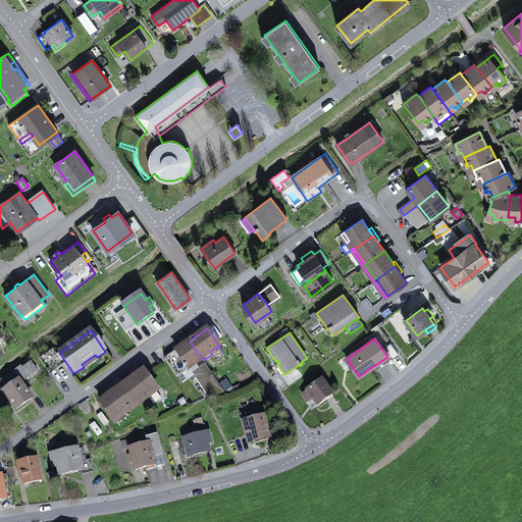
[(165,359),(177,377),(203,360),(190,342),(165,359)]
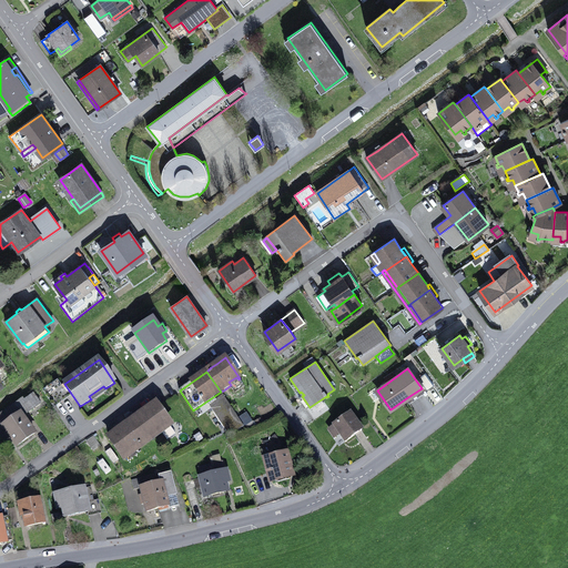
[(43,391),(53,406),(68,396),(61,386),(58,381),(43,391)]
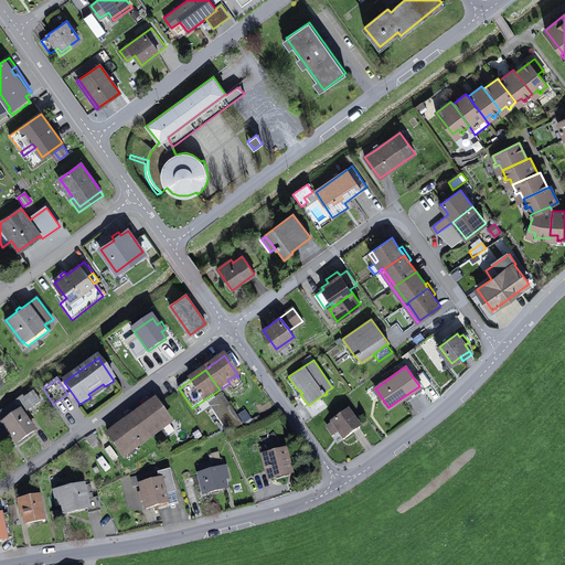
[(53,404),(54,406),(72,393),(64,382),(61,384),(67,394),(53,404)]
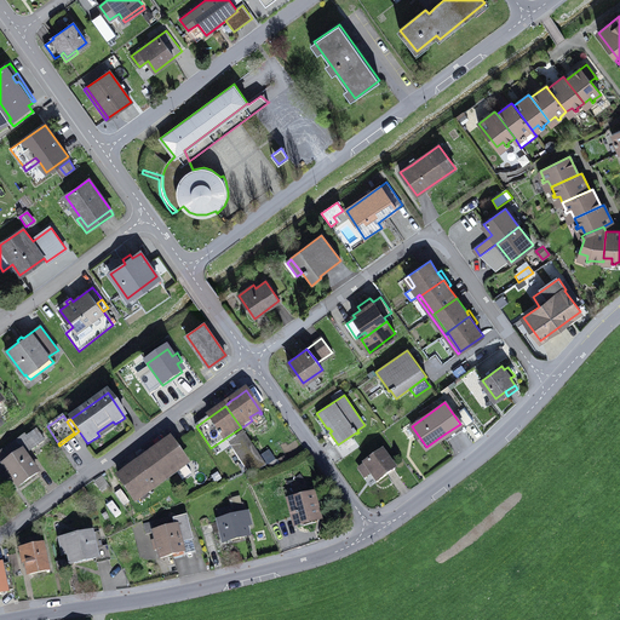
[(99,436),(102,438),(116,428),(115,424),(113,422),(97,432),(99,436)]
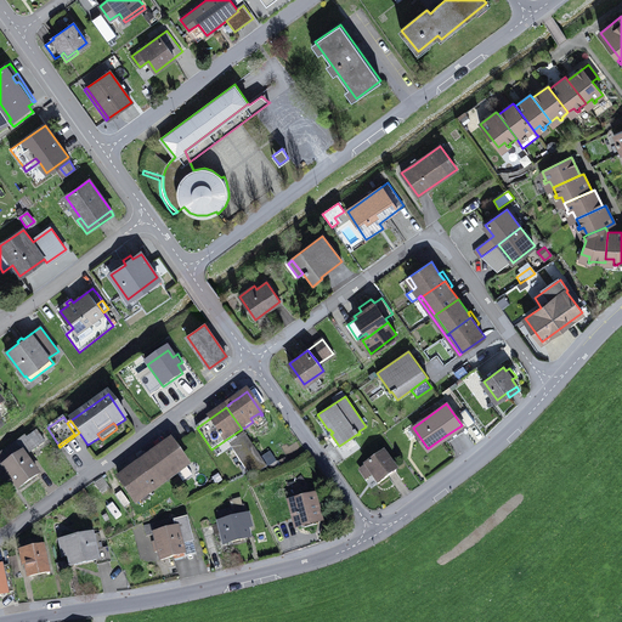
[(445,436),(448,441),(465,430),(462,425),(445,436)]
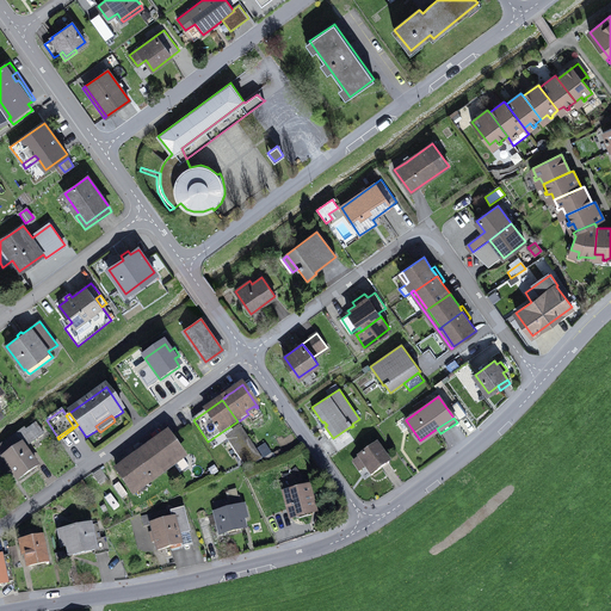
[(37,424),(26,431),(25,430),(0,446),(0,454),(18,480),(37,467),(24,449),(44,434),(37,424)]
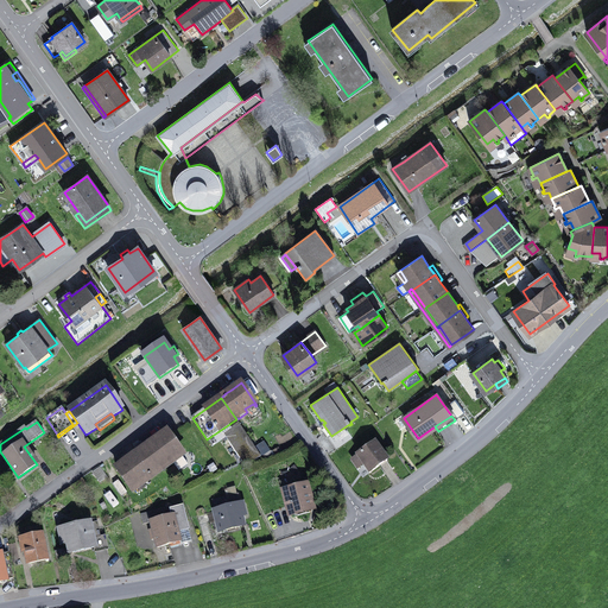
[(223,434),(246,467),(260,457),(239,424),(223,434)]
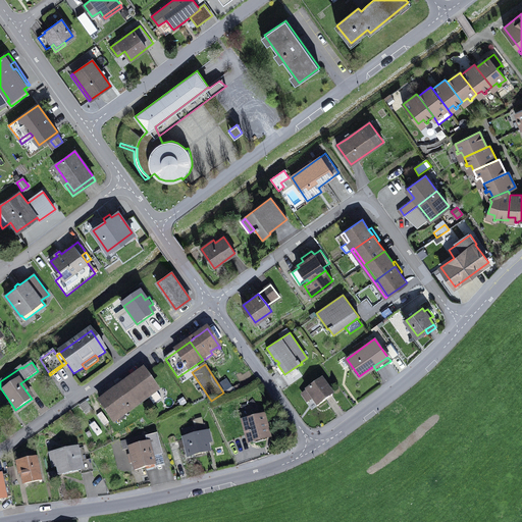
[(106,398),(99,402),(113,421),(114,420),(147,396),(149,399),(153,404),(161,398),(155,389),(156,389),(142,371),(123,384),(118,388),(116,386),(104,396),(106,398)]
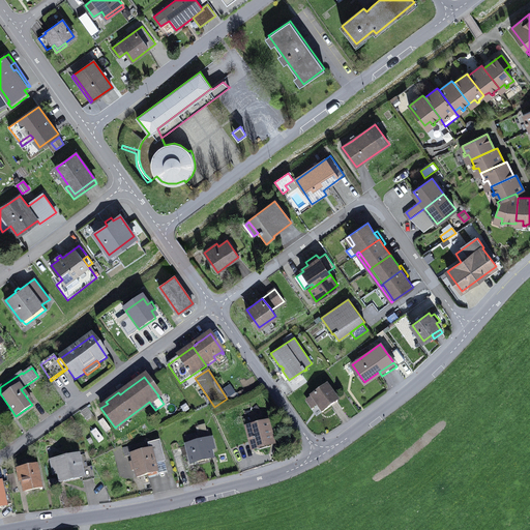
[(117,389),(118,392),(120,394),(125,390),(121,385),(117,389)]
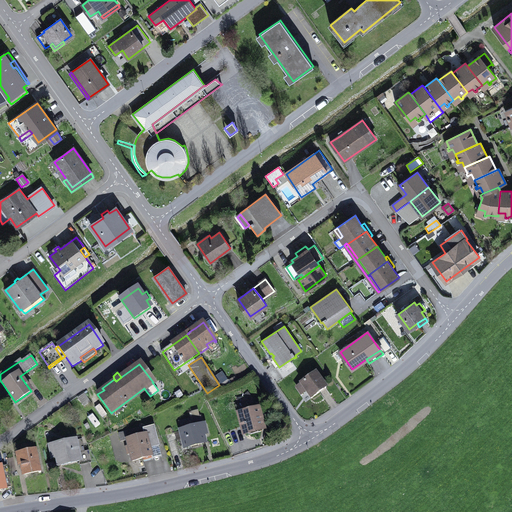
[(311,399),(326,388),(316,374),(297,388),(302,394),(306,391),(311,399)]
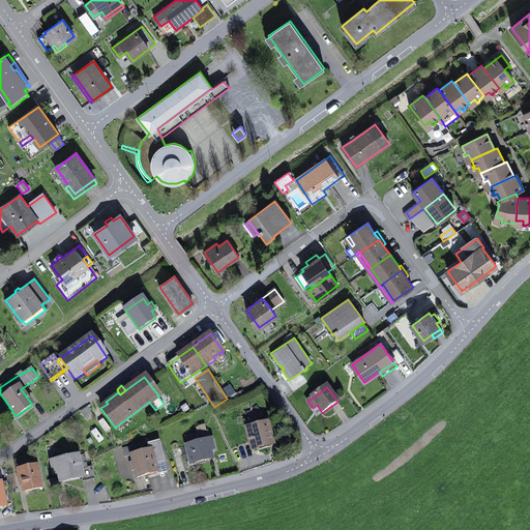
[(116,427),(118,429),(151,405),(149,402),(116,427)]
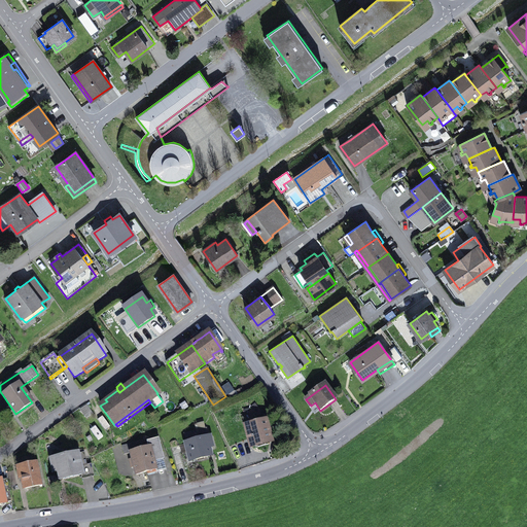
[(85,407),(80,411),(86,418),(91,415),(85,407)]
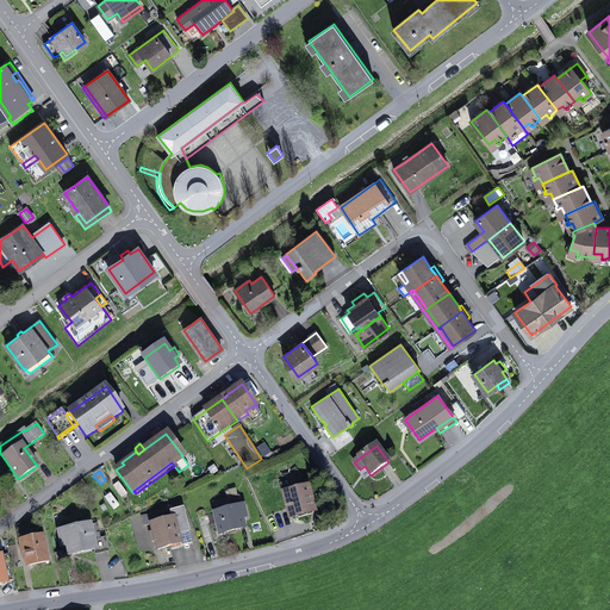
[(285,496),(291,516),(297,514),(307,511),(312,510),(307,490),(285,496)]
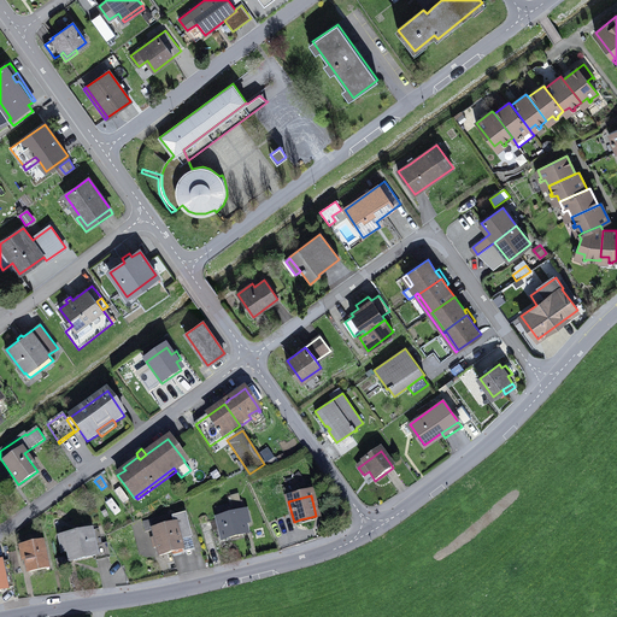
[(247,534),(245,523),(248,522),(246,512),(245,512),(241,503),(217,509),(219,519),(218,519),(221,529),(223,540),(247,534)]
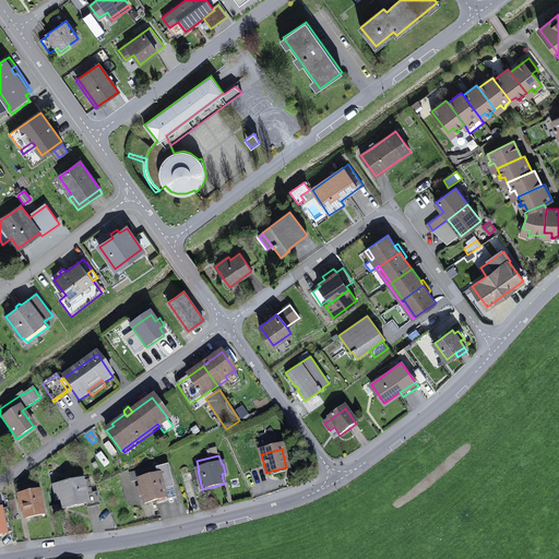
[(165,498),(163,490),(174,487),(168,466),(157,470),(156,467),(130,474),(132,483),(139,480),(141,487),(137,488),(139,494),(142,492),(143,496),(145,503),(155,501),(165,498)]
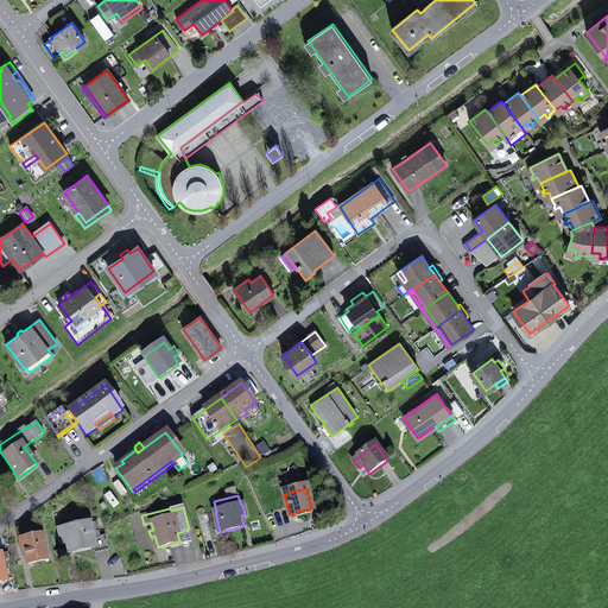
[(69,553),(95,549),(93,539),(100,537),(97,523),(58,531),(62,544),(67,543),(69,553)]
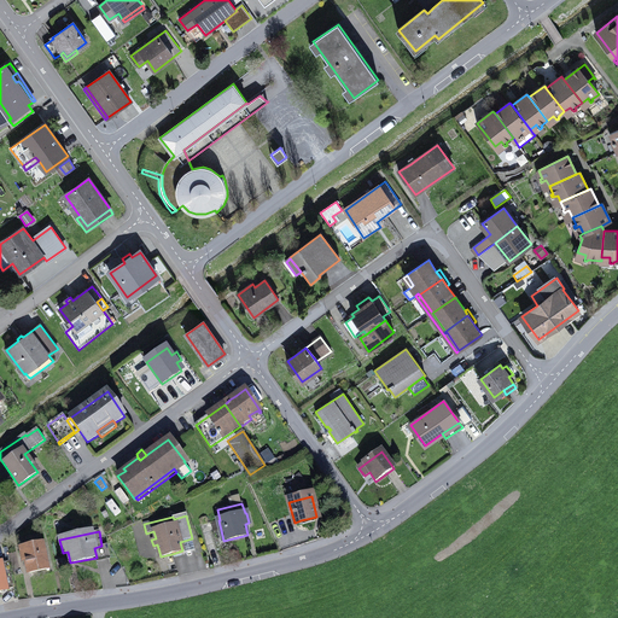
[(40,546),(39,536),(23,538),(25,549),(21,551),(22,561),(27,560),(29,571),(46,567),(42,546),(40,546)]
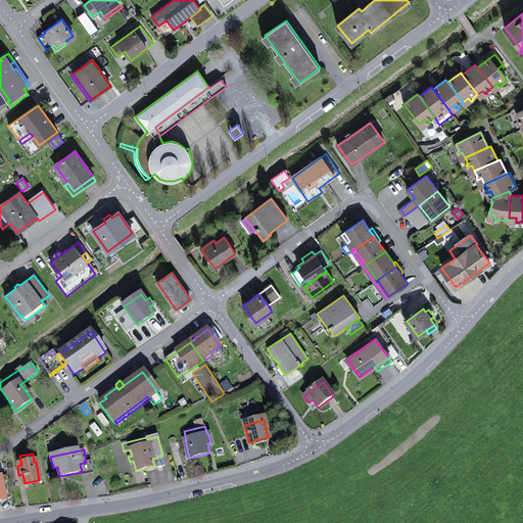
[(146,472),(164,467),(162,456),(152,459),(154,466),(145,469),(146,472)]
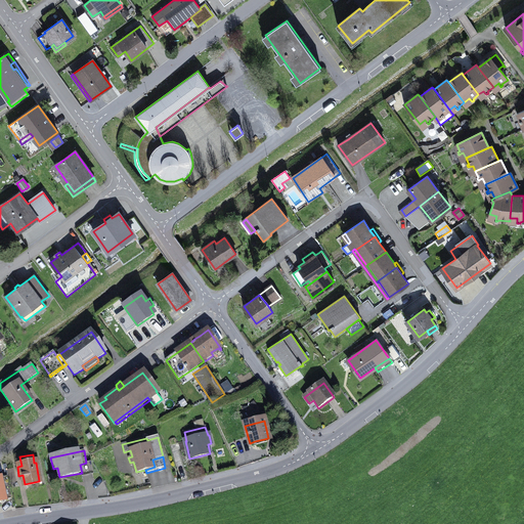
[(83,476),(92,474),(90,463),(86,463),(80,465),(82,473),(83,476)]
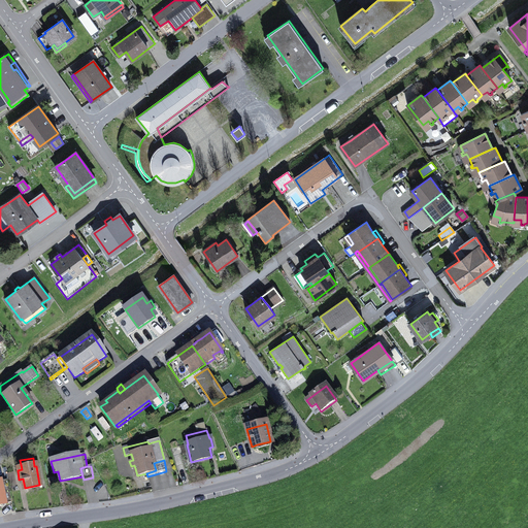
[(10,487),(17,486),(13,472),(8,474),(10,487)]
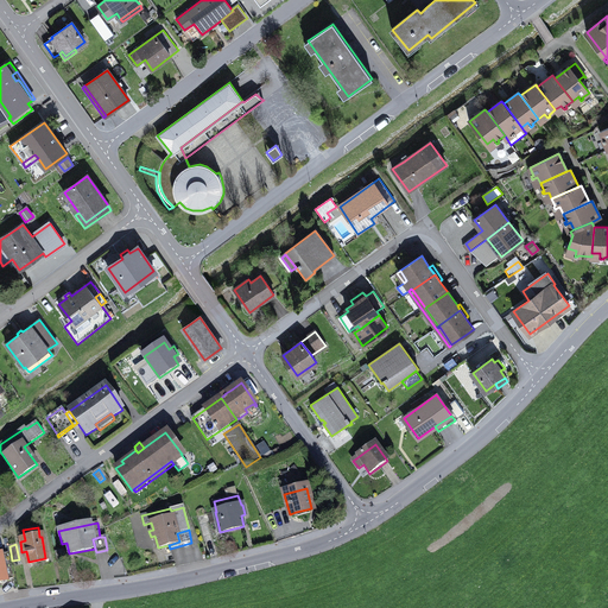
[(0,581),(13,578),(8,553),(0,555),(0,581)]
